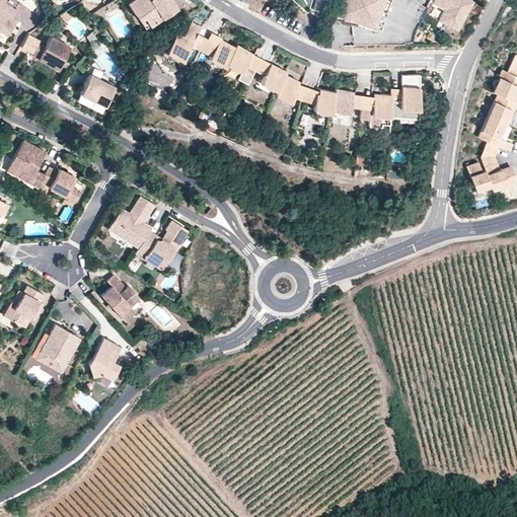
[(18,22),(13,19),(18,12),(7,5),(0,0),(0,31),(8,38),(18,22)]
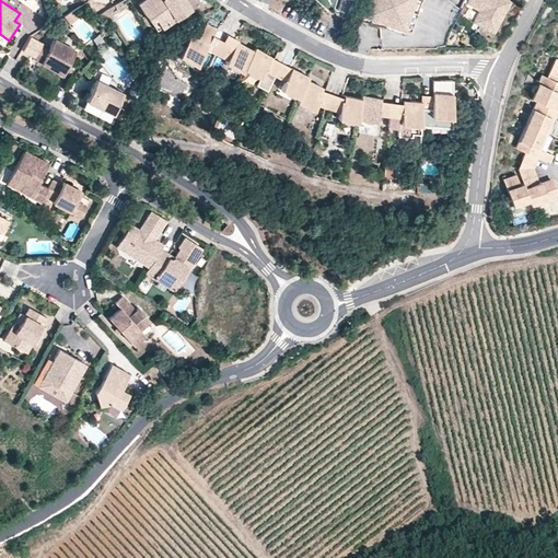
[(184,3),(182,0),(144,0),(139,4),(146,15),(150,12),(161,28),(190,11),(185,2),(184,3)]
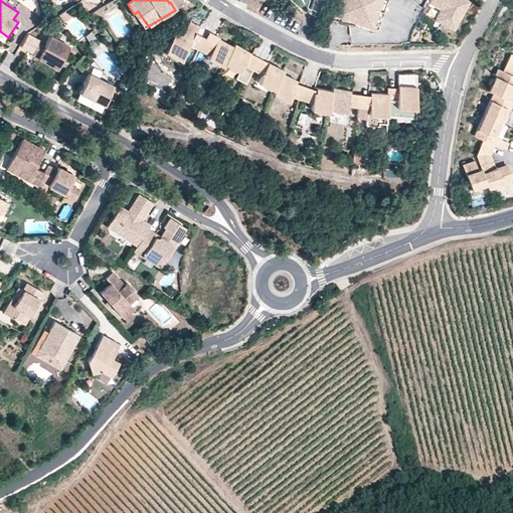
[(322,14),(327,0),(316,0),(313,11),(322,14)]
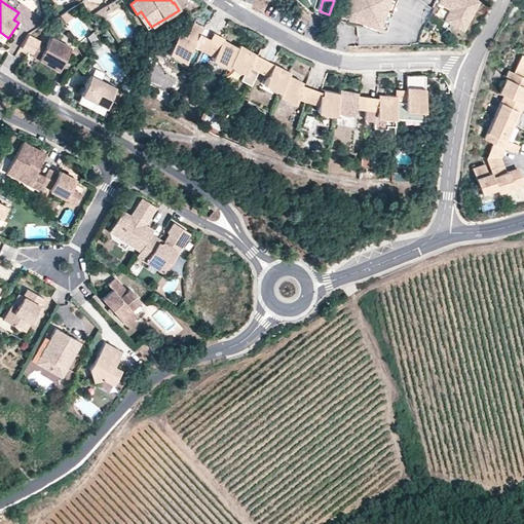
[(387,12),(390,0),(349,0),(344,17),(380,30),(387,12)]
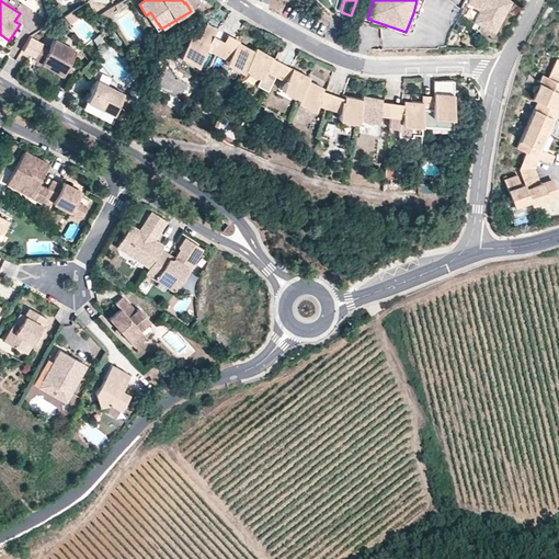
[(420,15),(424,0),(417,0),(413,13),(420,15)]
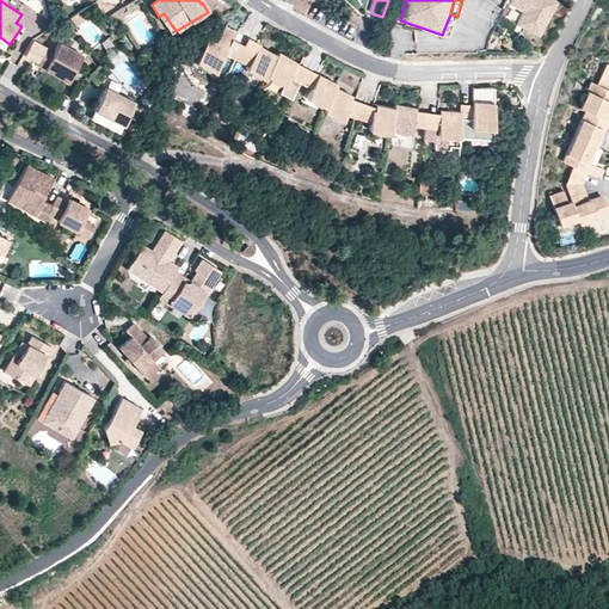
[(540,37),(558,2),(554,0),(514,0),(511,6),(524,13),(517,25),(540,37)]
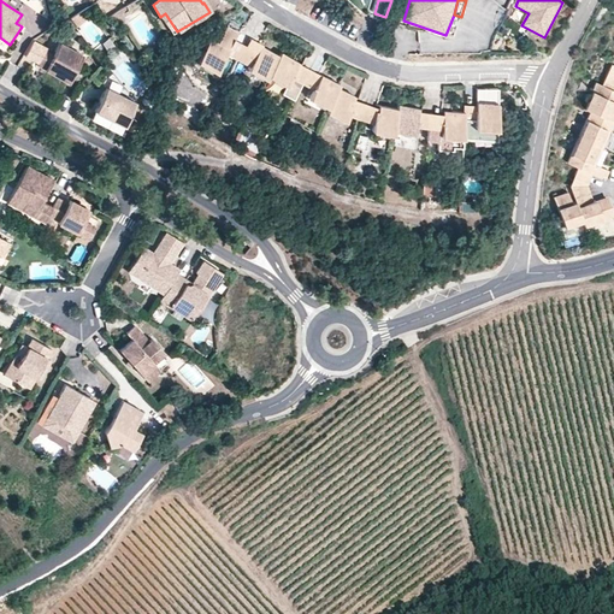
[(80,29),(95,17),(90,9),(72,19),(80,29)]
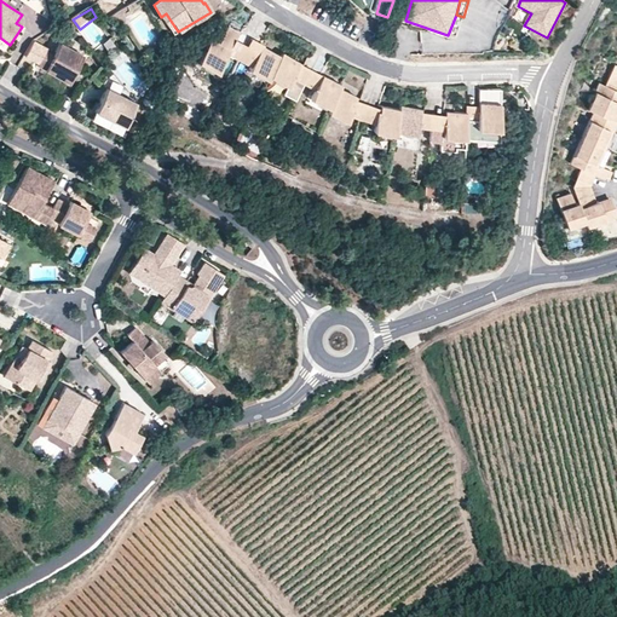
[(178,32),(166,13),(161,17),(172,35),(178,32)]
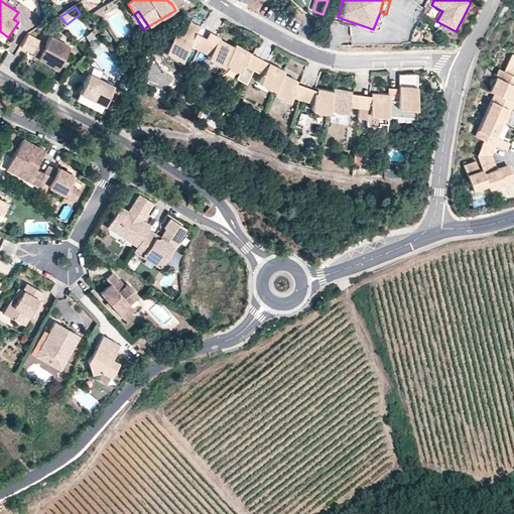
[(59,17),(57,12),(49,17),(52,21),(59,17)]
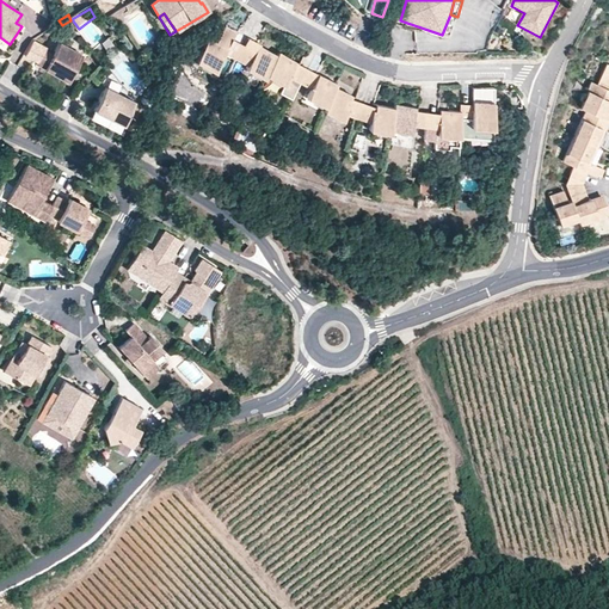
[(450,38),(457,17),(450,14),(442,35),(450,38)]
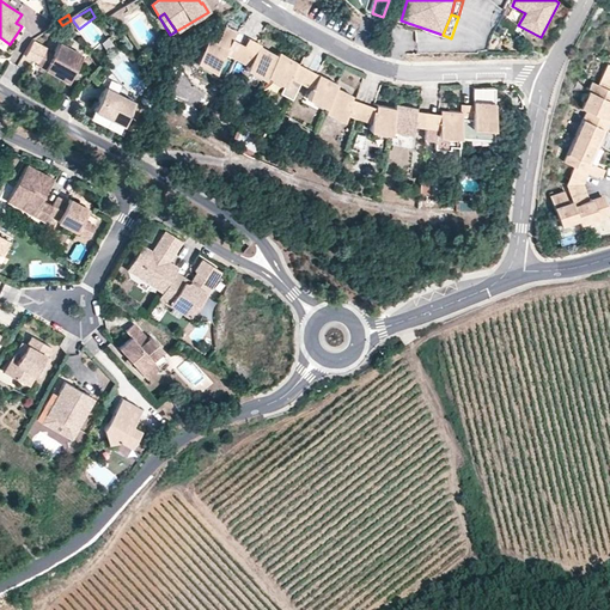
[(227,55),(235,41),(239,35),(227,28),(218,44),(211,41),(196,63),(217,74),(227,55)]
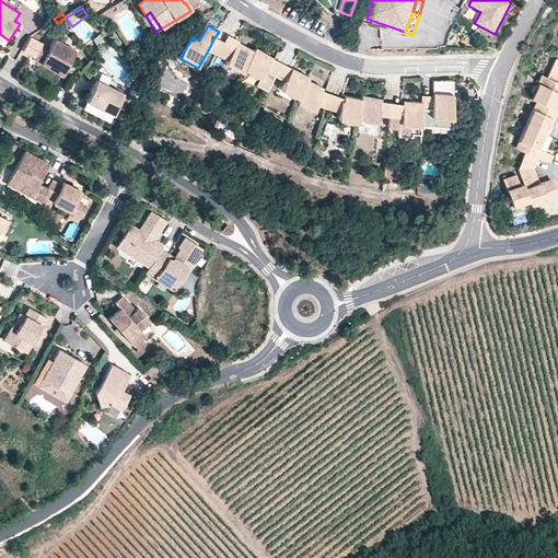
[(239,43),(228,36),(224,43),(217,56),(228,61),(239,44),(239,43)]
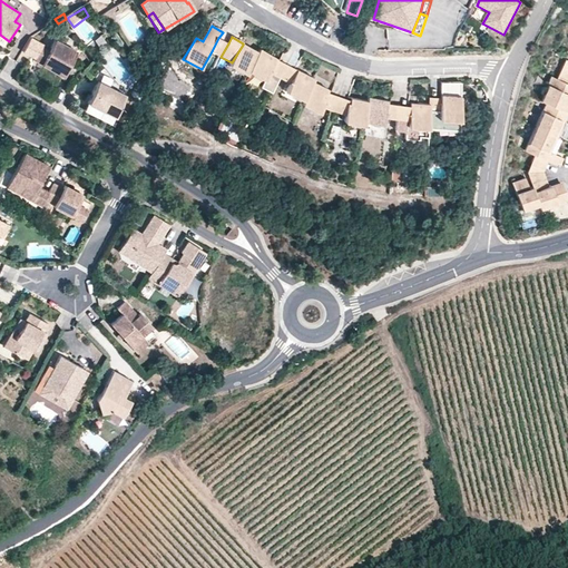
[(228,43),(218,38),(212,51),(221,57),(228,43)]
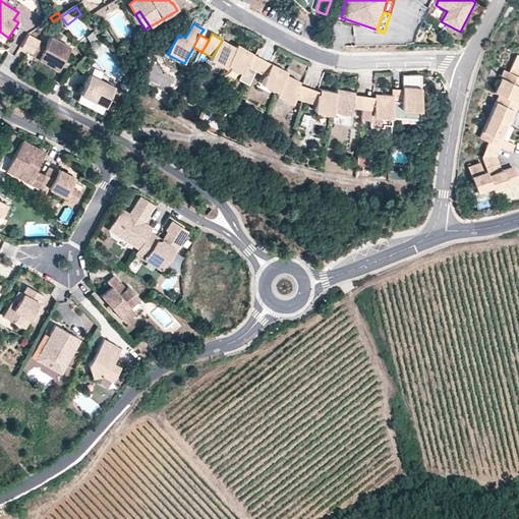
[(60,71),(72,49),(52,38),(48,46),(41,42),(34,57),(60,71)]
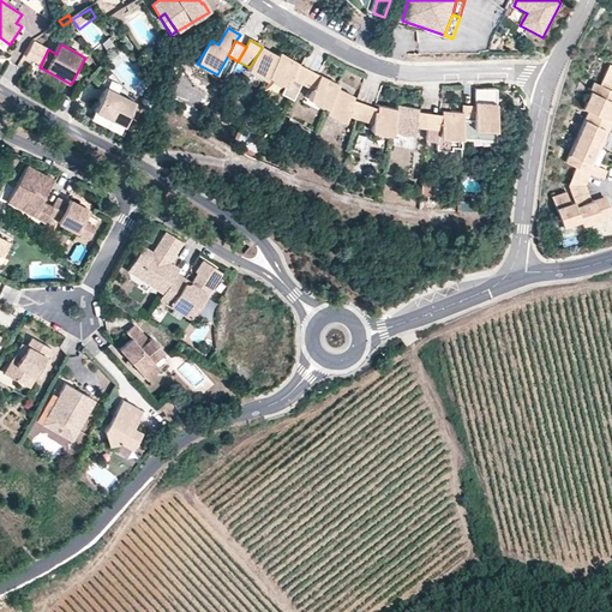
[(269,77),(280,58),(262,48),(250,67),(249,71),(267,82),(269,77)]
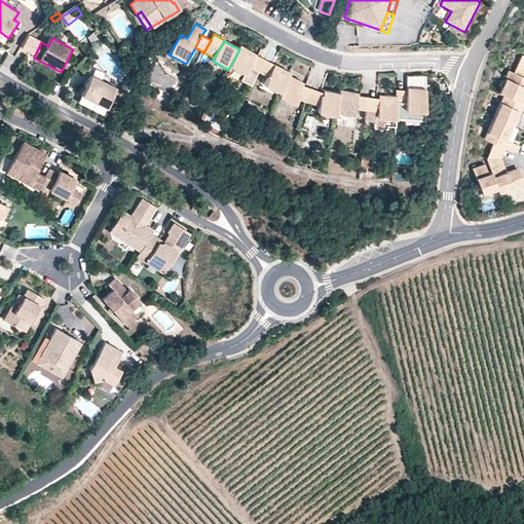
[(230,66),(246,75),(247,76),(250,69),(257,55),(241,46),(239,49),(230,66)]
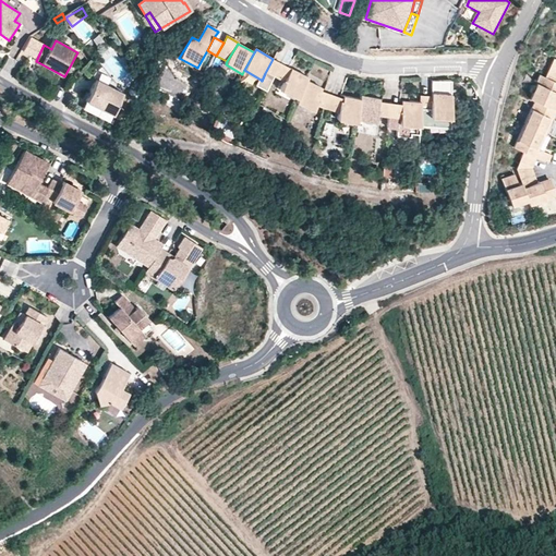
[(555,59),(553,58),(545,76),(540,75),(536,83),(530,99),(536,101),(551,107),(555,97),(555,59)]
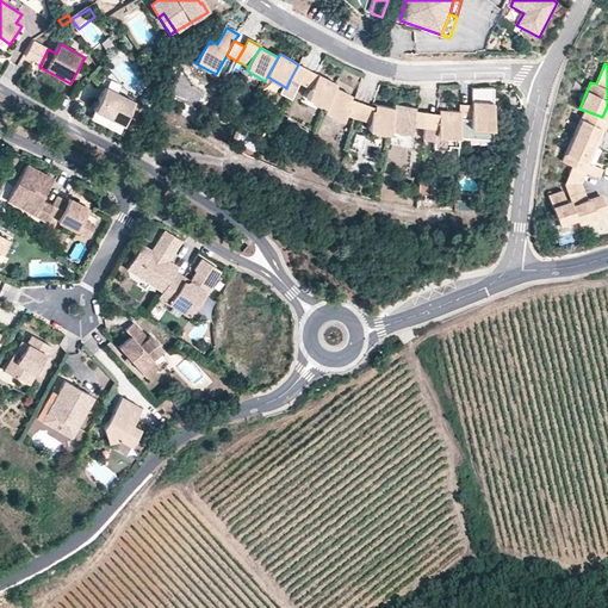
[(301,85),(309,70),(298,64),(290,80),(301,85)]
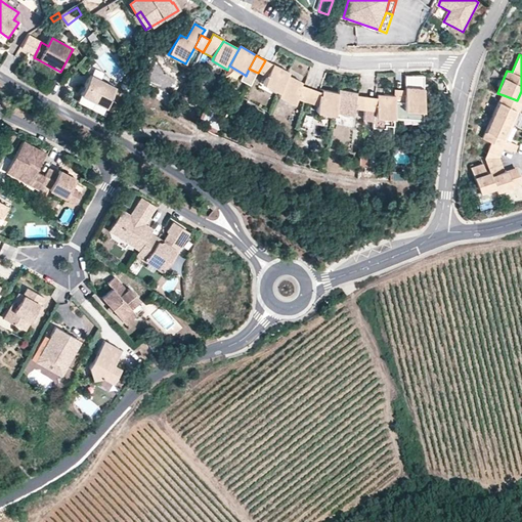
[(267,78),(273,64),(265,60),(258,73),(267,78)]
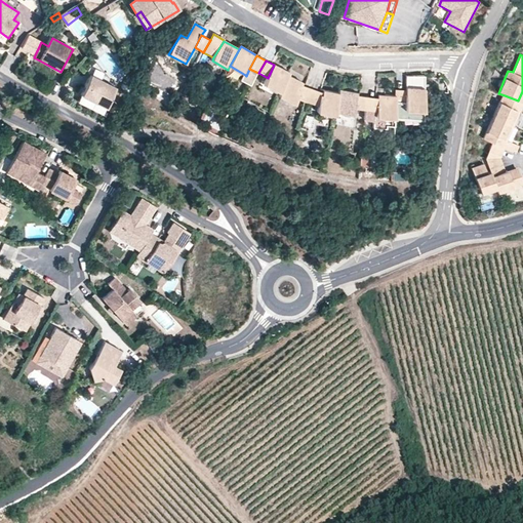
[(280,93),(289,76),(290,73),(274,65),(268,78),(264,85),(280,93)]
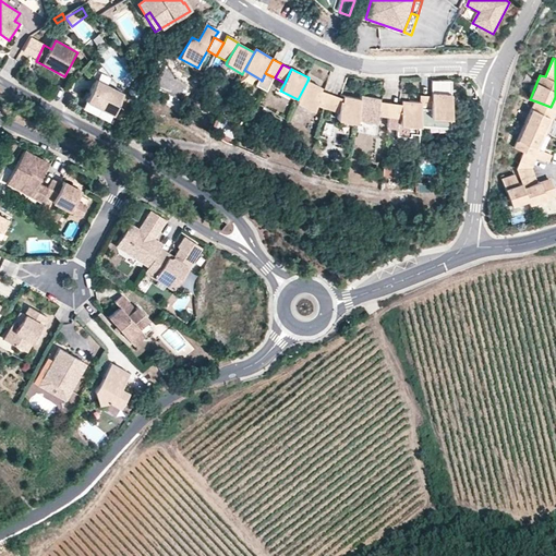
[(267,93),(275,77),(265,73),(262,81),(261,80),(256,86),(267,93)]
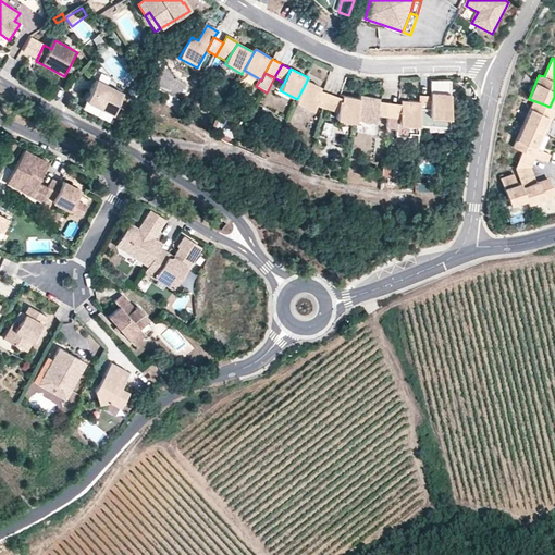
[(321,94),(320,94),(321,91),(322,88),(307,81),(297,99),(296,102),(313,111),(316,106),(321,94)]
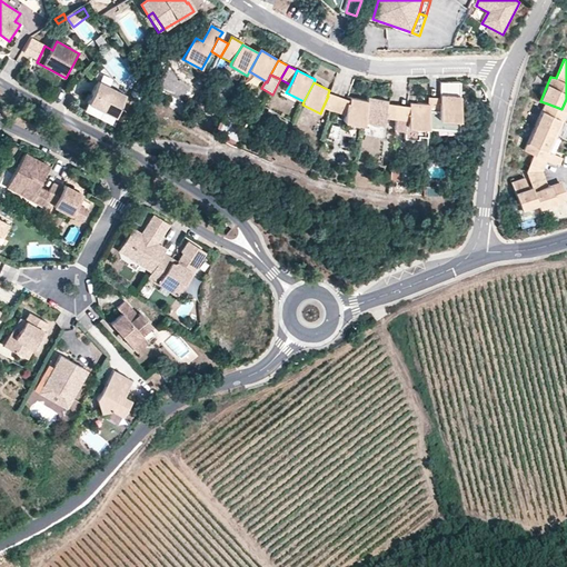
[(117,118),(127,97),(99,83),(89,103),(117,118)]
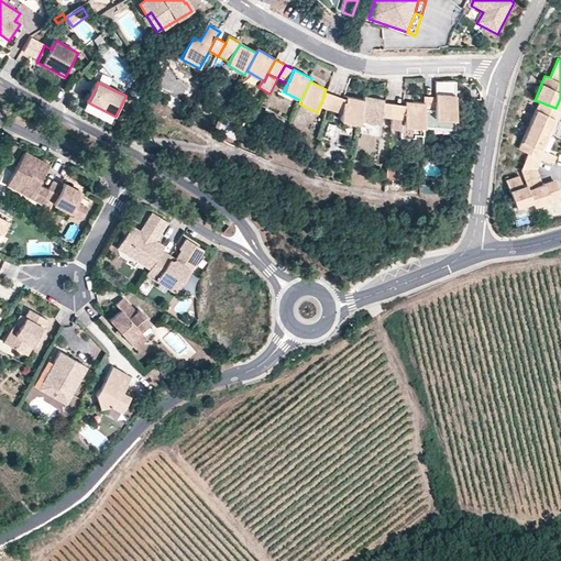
[(457,120),(458,83),(439,83),(438,98),(438,113),(437,120),(457,120)]
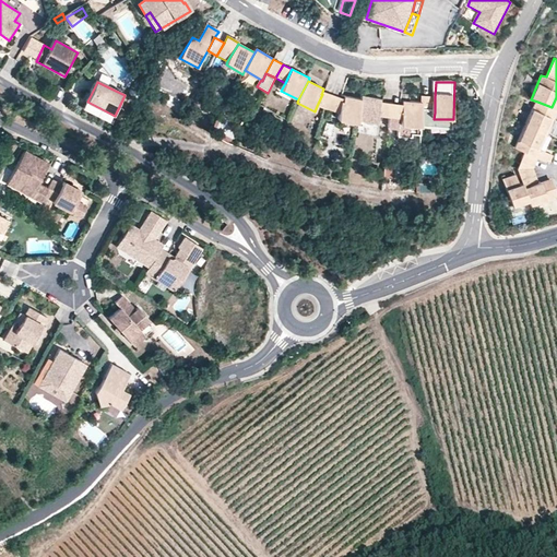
[(329,110),(333,95),(322,92),(321,94),(322,94),(317,106),(329,110)]
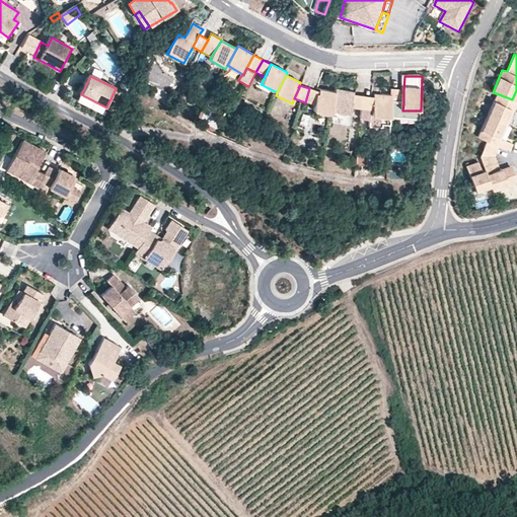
[(315,105),(317,94),(318,94),(319,92),(309,88),(305,102),(315,105)]
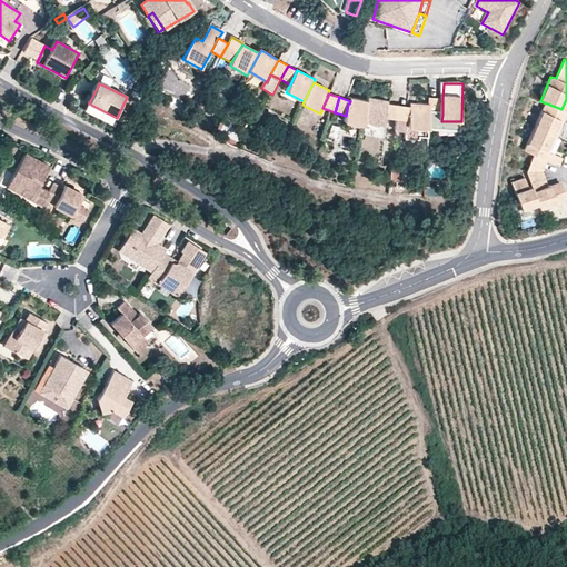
[(387,105),(388,101),(368,98),(368,102),(365,122),(384,126),(385,119),(387,105)]
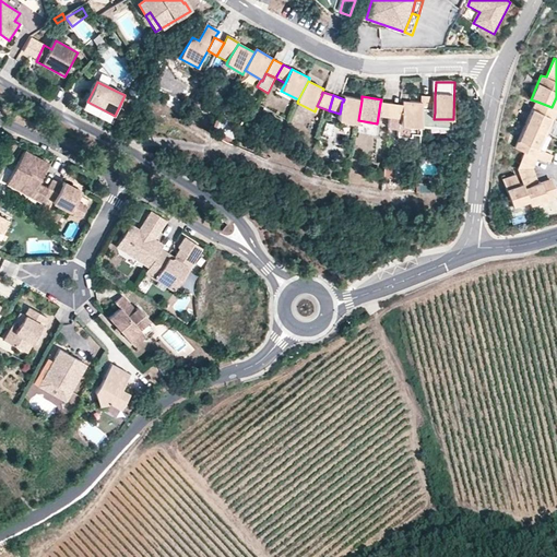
[(435,113),(435,97),(424,96),(423,103),(423,111),(435,113)]
